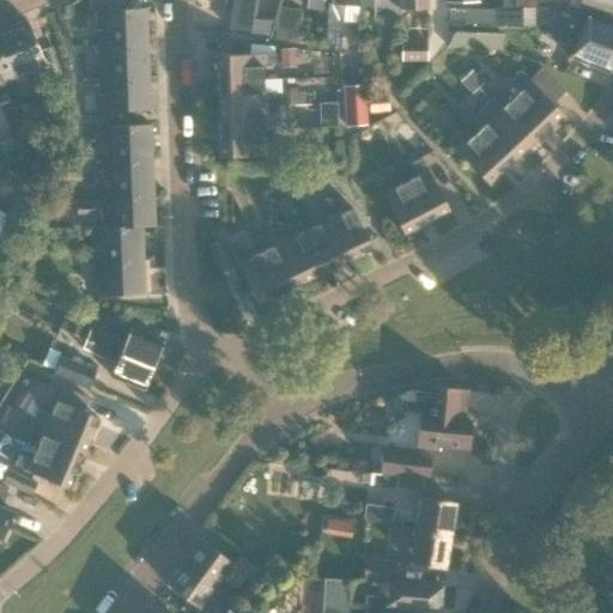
[(234,0),(230,29),(268,35),(271,19),(253,17),(255,0),(234,0)]
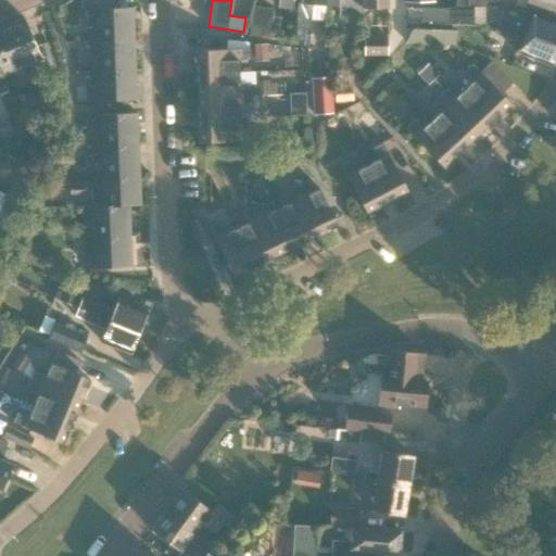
[(326,5),(326,0),(298,0),(294,38),(307,39),(311,4),(326,5)]
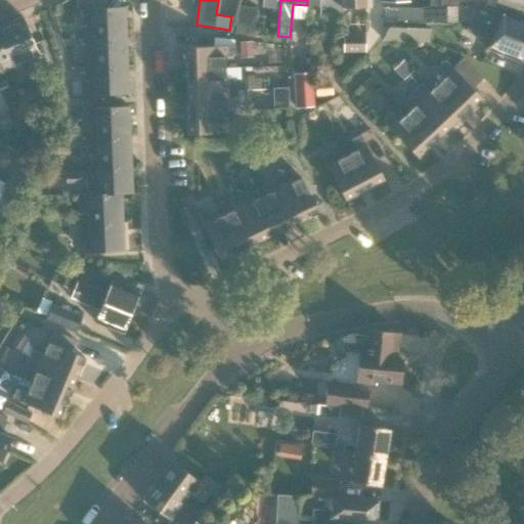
[(307,0),(307,5),(320,6),(319,14),(341,16),(341,0),(307,0)]
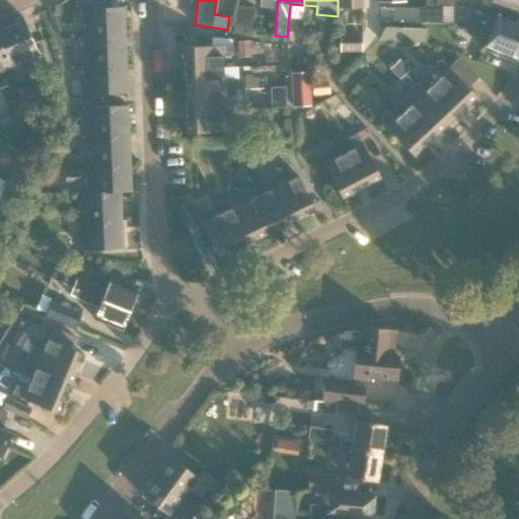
[(338,0),(339,11),(344,11),(344,7),(362,7),(361,0),(338,0)]
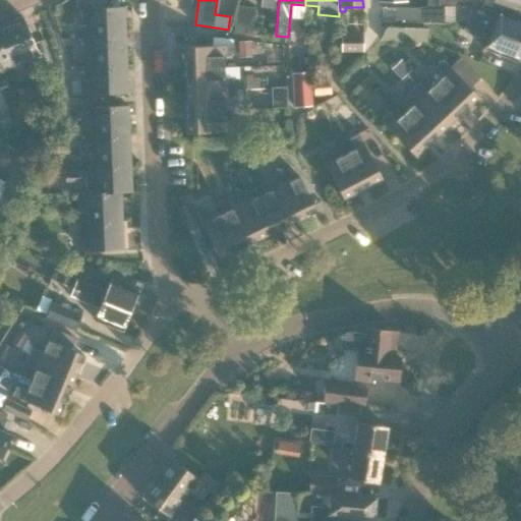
[(520,0),(440,0),(440,4),(454,5),(454,0),(495,0),(494,4),(520,14),(520,0)]
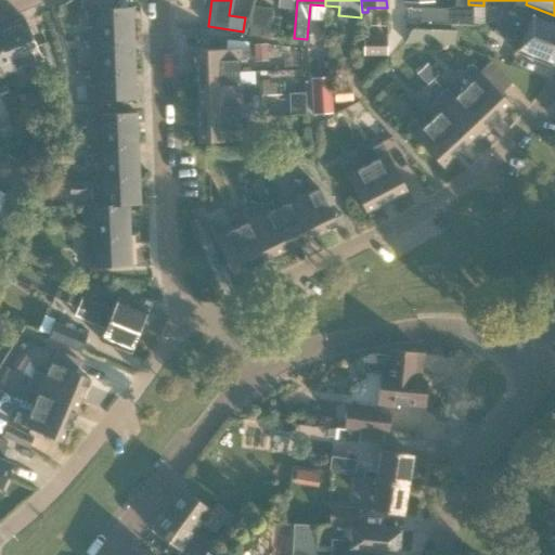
[(249,27),(268,30),(272,9),(254,5),(249,27)]
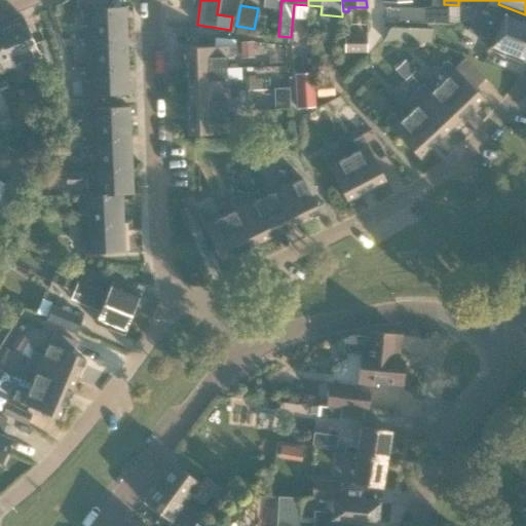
[(123,21),(122,8),(125,8),(125,7),(82,9),(83,24),(86,24),(87,38),(123,37),(126,37),(125,21),(123,21)]
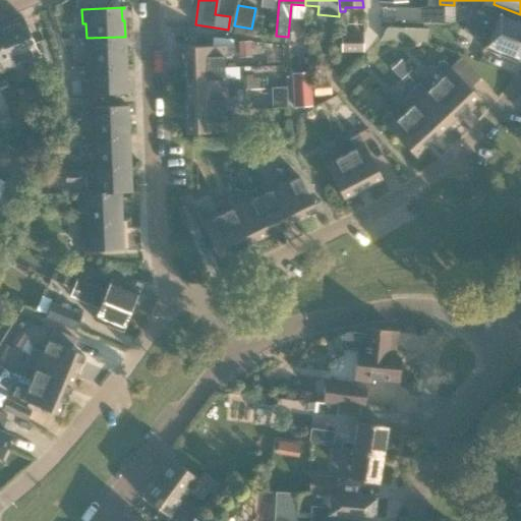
[(444,20),(444,8),(420,8),(420,20),(444,20)]
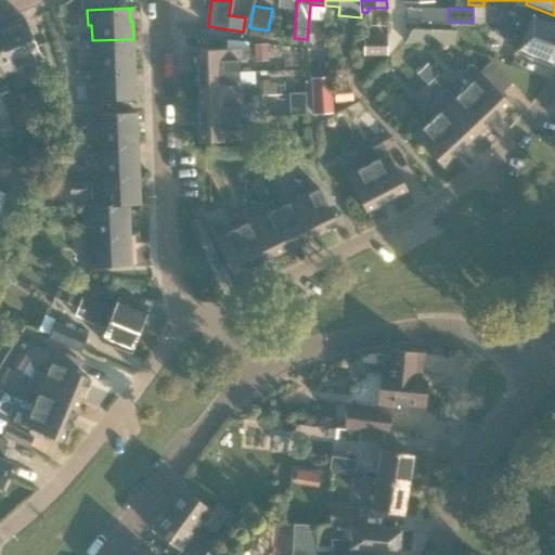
[(528,23),(524,22),(525,20),(502,10),(499,21),(554,44),(554,21),(533,12),(528,23)]
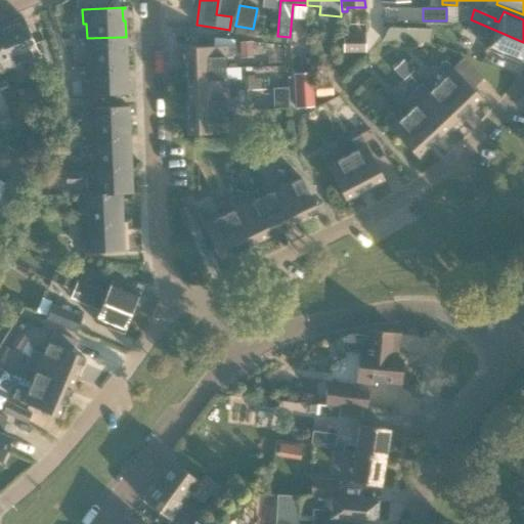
[(24,61),(39,55),(24,17),(8,24),(24,61)]
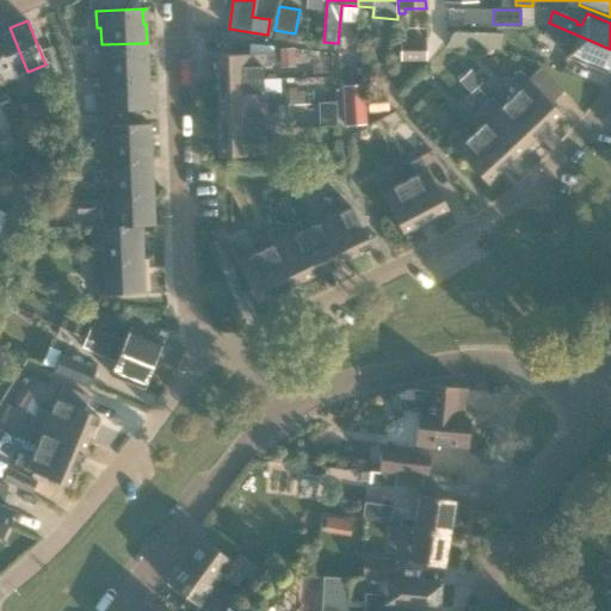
[(610,49),(549,23),(544,34),(568,44),(569,42),(574,44),(568,56),(606,73),(609,69),(610,66),(610,49)]
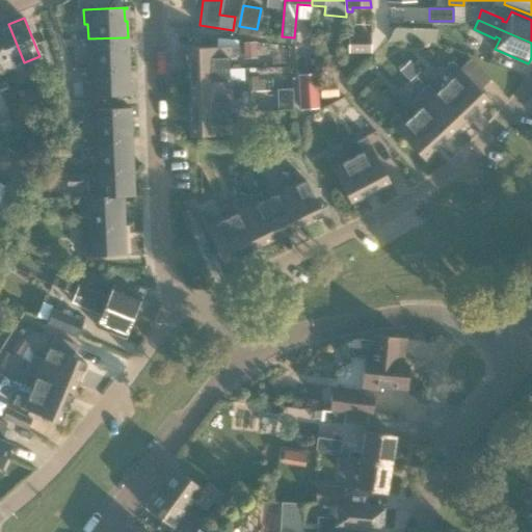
[(0,47),(8,69),(24,62),(8,24),(0,27),(0,47)]
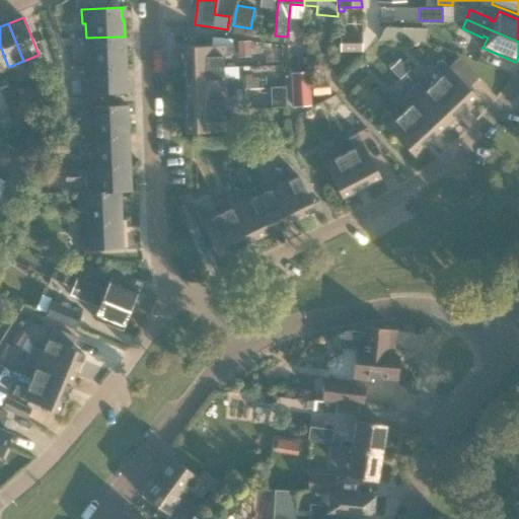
[(379,39),(425,41),(425,28),(384,27),(379,39)]
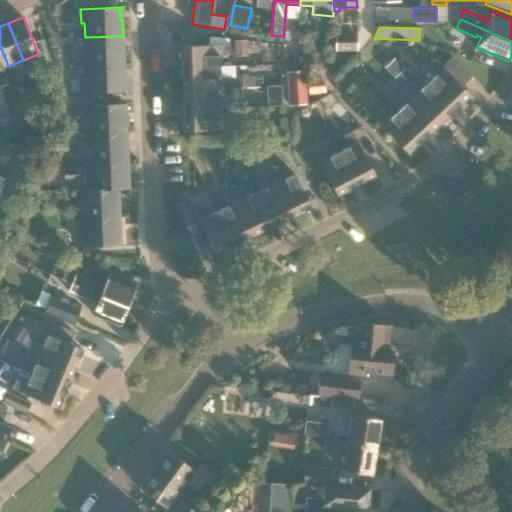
[(335,34),(335,51),(357,51),(356,34),(335,34)]
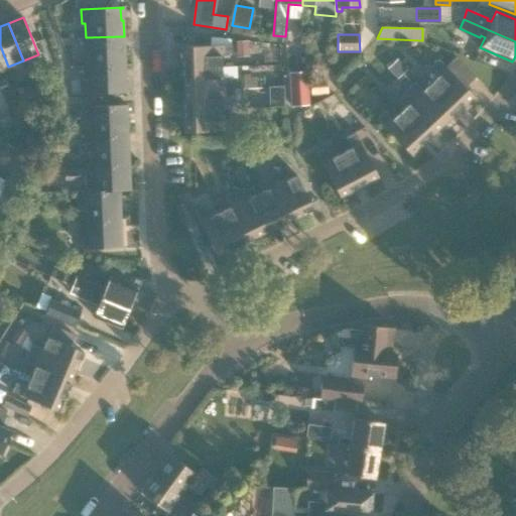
[(87,66),(123,65),(125,65),(125,48),(122,48),(121,36),(86,37),(82,37),(83,51),(86,51),(87,66)]
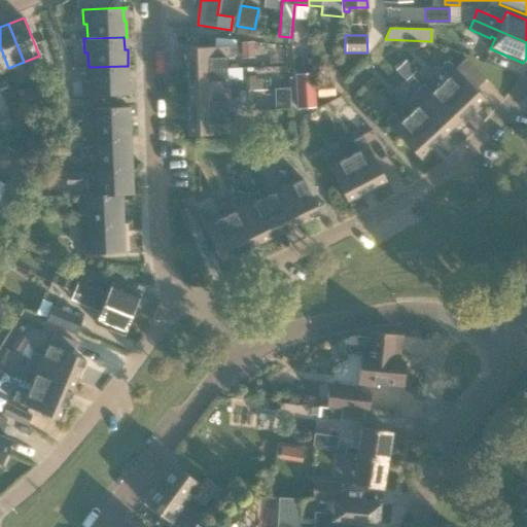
[(254,58),(253,41),(241,42),(242,58),(254,58)]
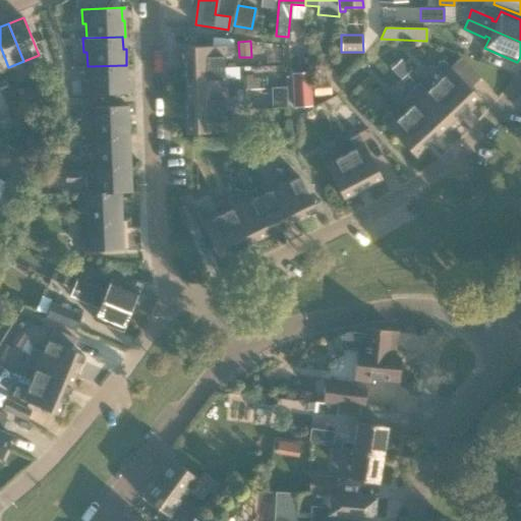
[(184,69),(224,67),(223,56),(235,55),(234,45),(183,47),(184,69)]
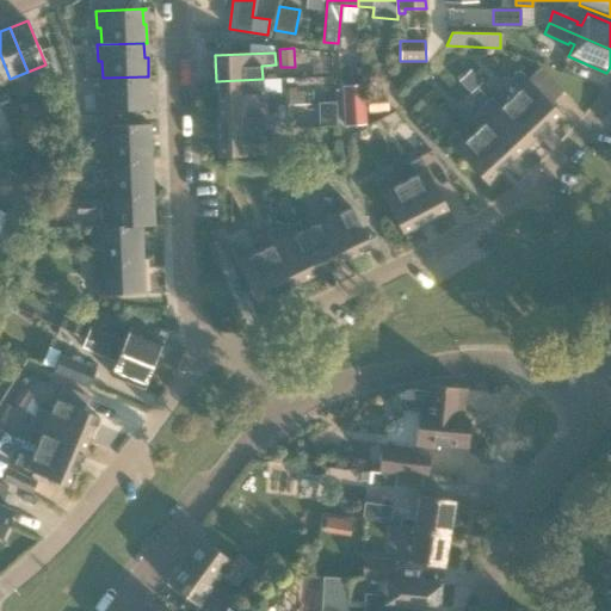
[(0,82),(10,79),(0,54),(0,82)]
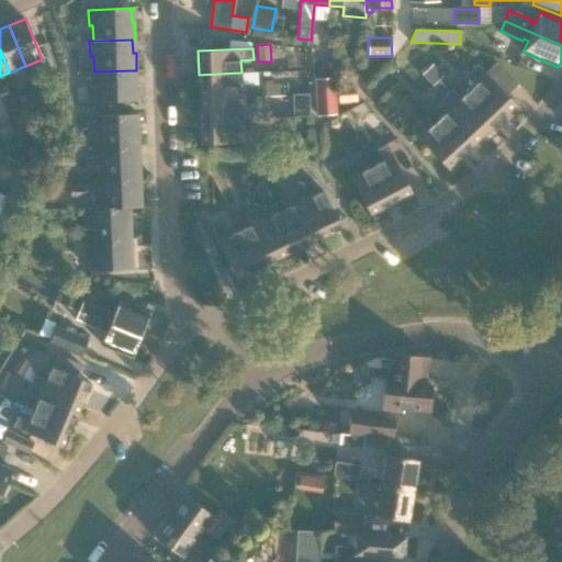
[(444,76),(434,64),(422,75),(433,87),(444,76)]
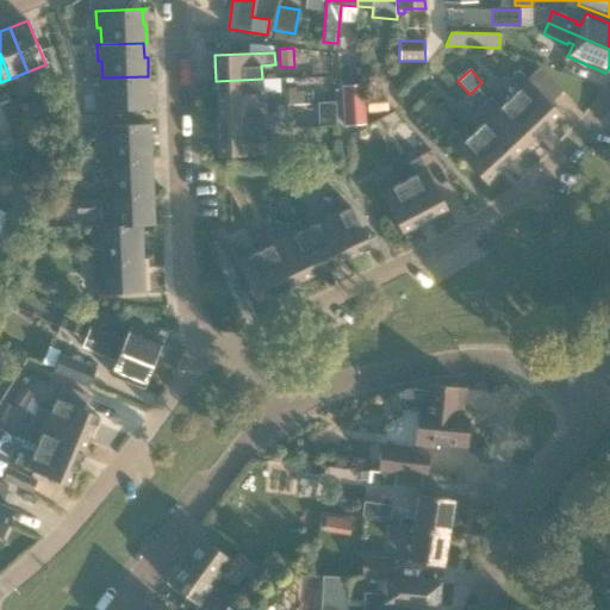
[(541,131),(560,113),(518,70),(510,79),(520,88),(510,98),(541,131)]
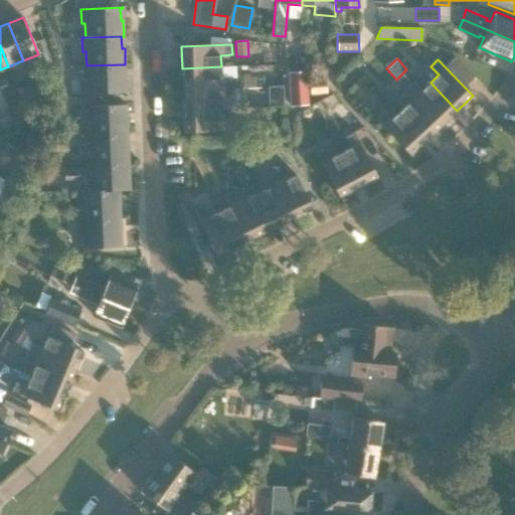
[(123,64),(87,65),(83,65),(83,79),(87,79),(88,95),(127,93),(126,76),(123,76),(123,64)]
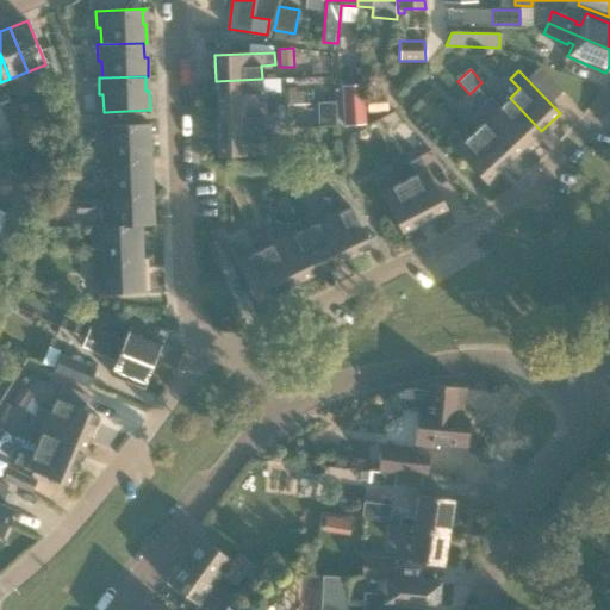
[(262,79),(216,81),(217,106),(277,104),(277,92),(262,93),(262,79)]
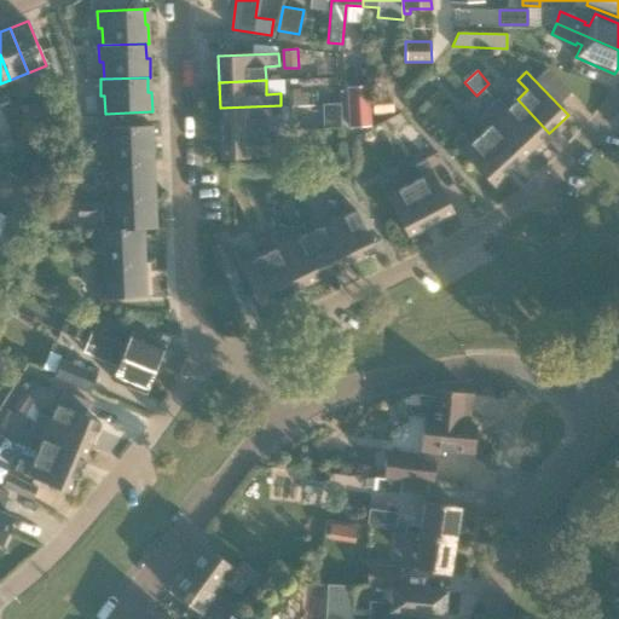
[(371,126),(369,85),(347,86),(350,127),(371,126)]
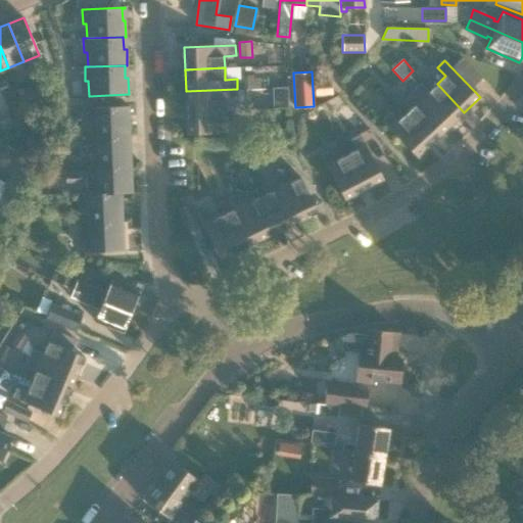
[(38,93),(50,88),(44,73),(32,78),(38,93)]
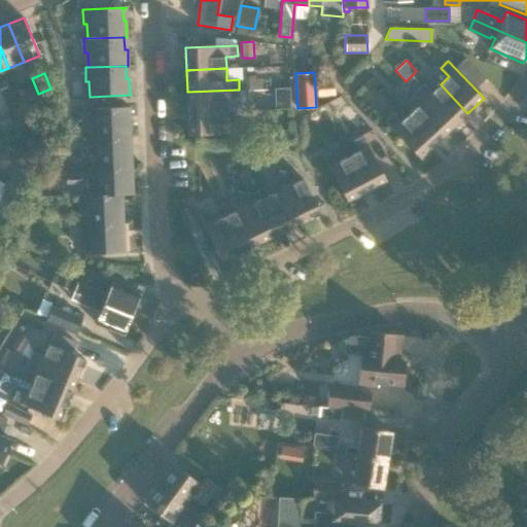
[(413,75),(407,81),(416,91),(422,85),(413,75)]
